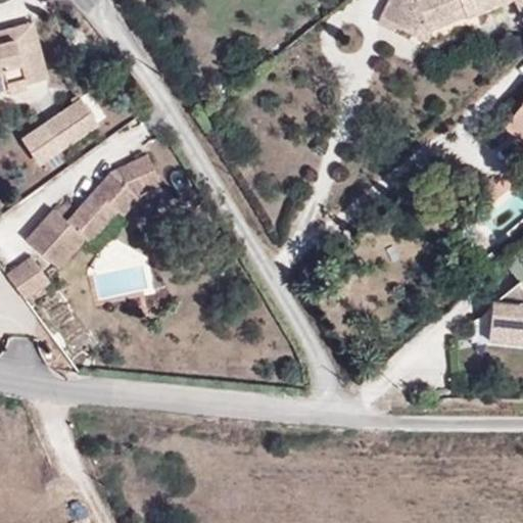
[(453,0),(458,0),(465,13),(467,17),(505,0),(513,0),(519,11),(522,9),(522,0),(387,0),(378,17),(411,32),(420,14),(453,0)]
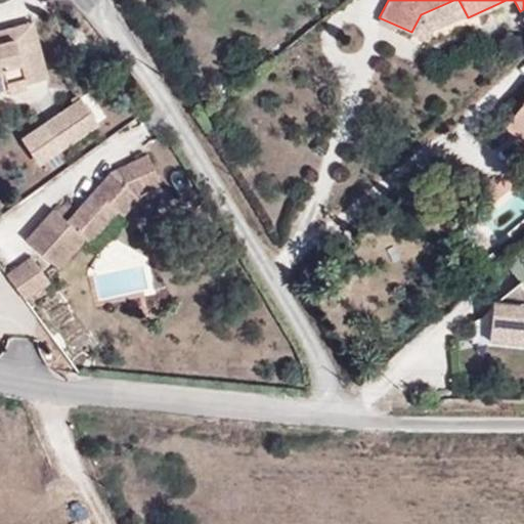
[(432,29),(466,13),(459,0),(453,0),(421,14),(411,32),(427,40),(432,29)]
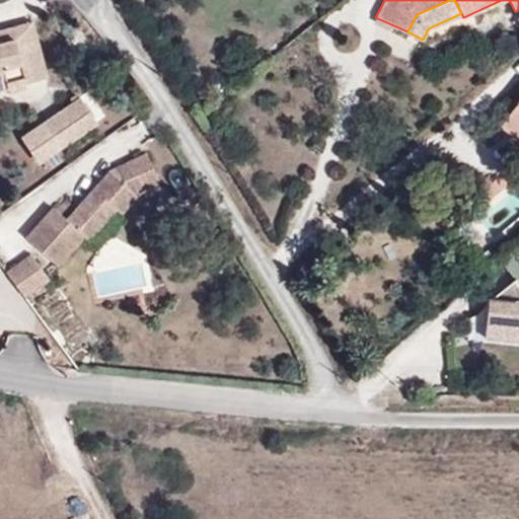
[(11,25),(14,36),(26,85),(51,79),(35,19),(11,25)]
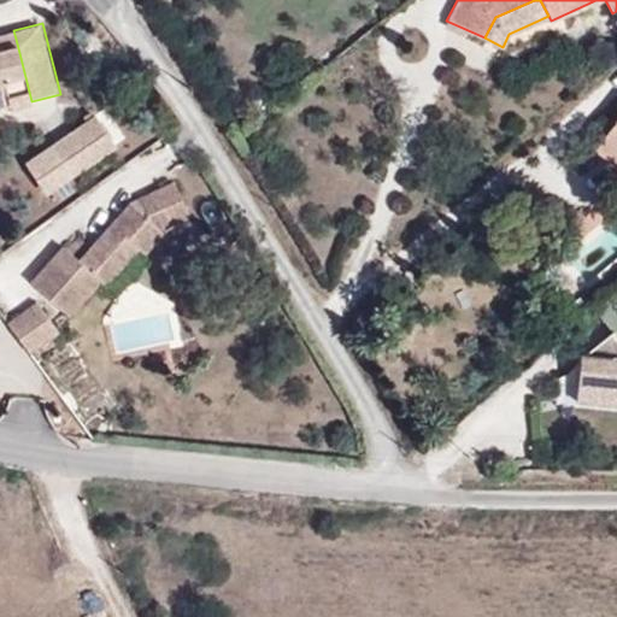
[(0,110),(31,101),(17,43),(0,47),(0,110)]
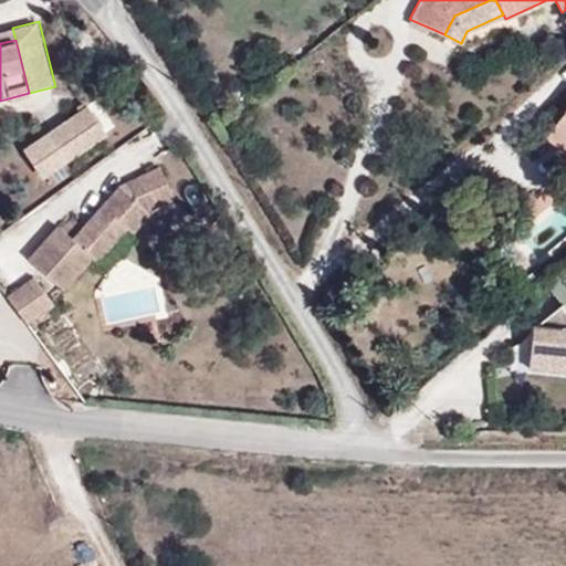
[(23,147),(44,179),(109,136),(88,103),(23,147)]
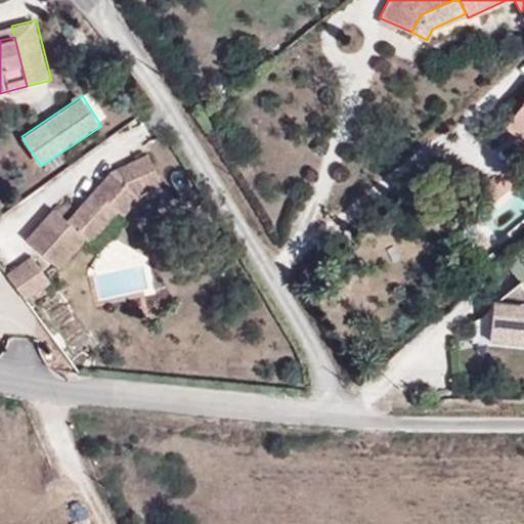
[(523,98),(505,126),(523,140),(523,98)]
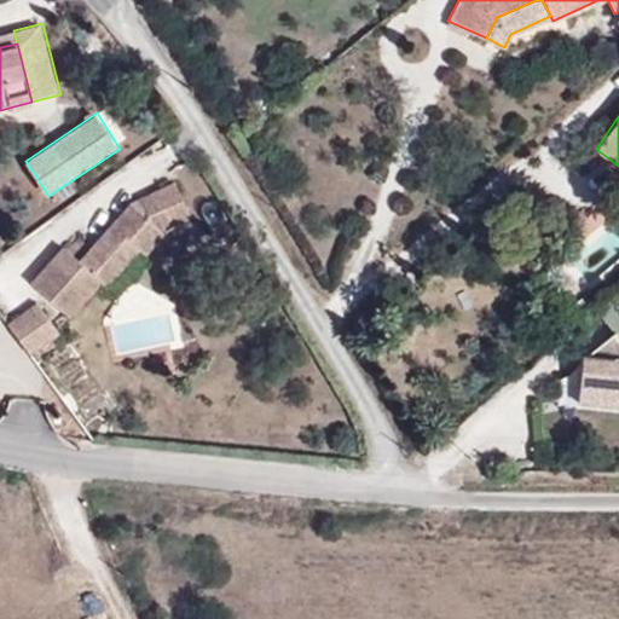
[(131,202),(80,259),(64,244),(32,281),(73,317),(103,282),(109,288),(142,249),(149,255),(168,235),(194,218),(175,181),(131,202)]
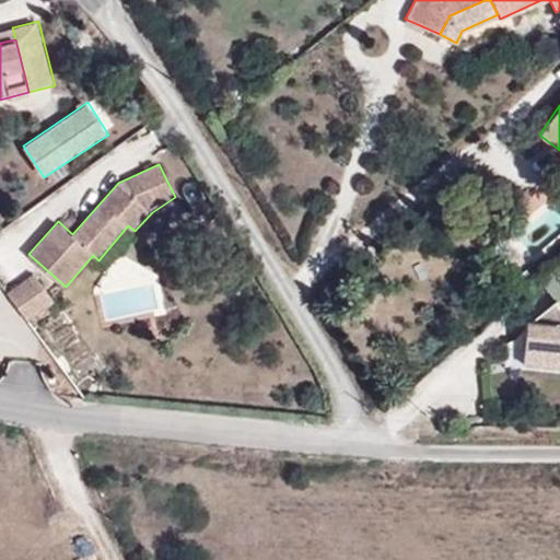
[(558,300),(552,304),(551,325),(525,324),(523,364),(559,365),(559,263),(540,279),(557,299),(558,300)]
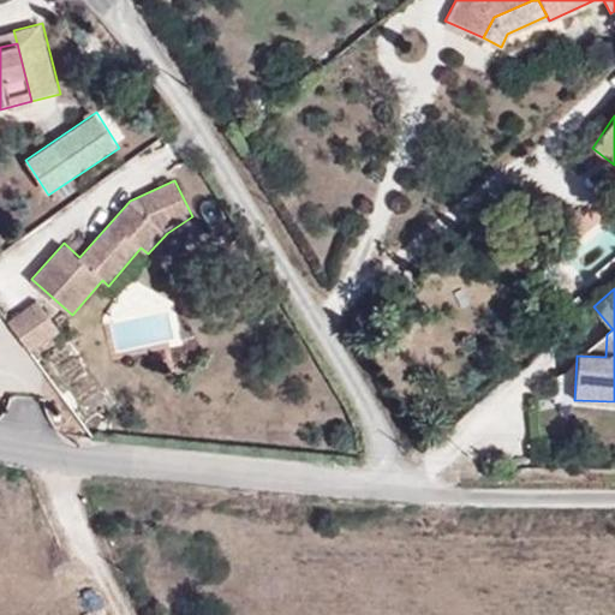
[(60,329),(39,300),(6,322),(29,352),(60,329)]
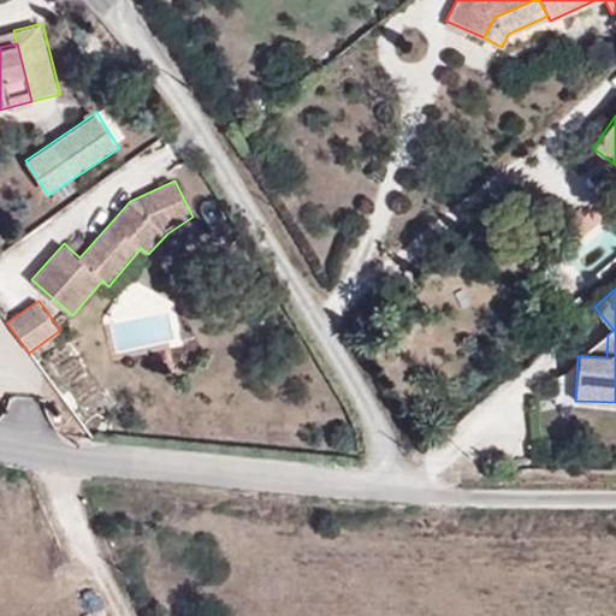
[(614,330),(612,329),(578,356),(606,357),(608,335),(614,330)]
